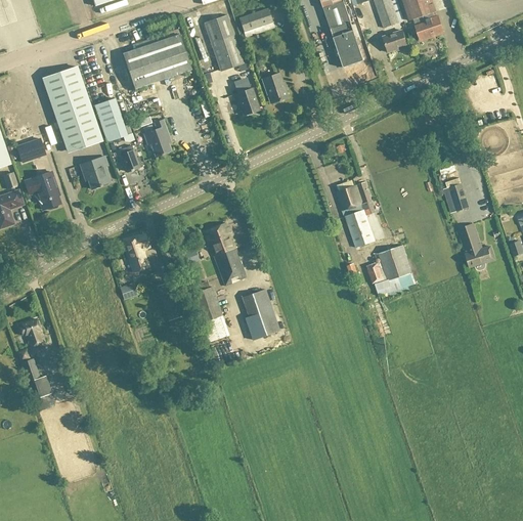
[(321,0),(344,67),(364,59),(344,0),(321,0)]
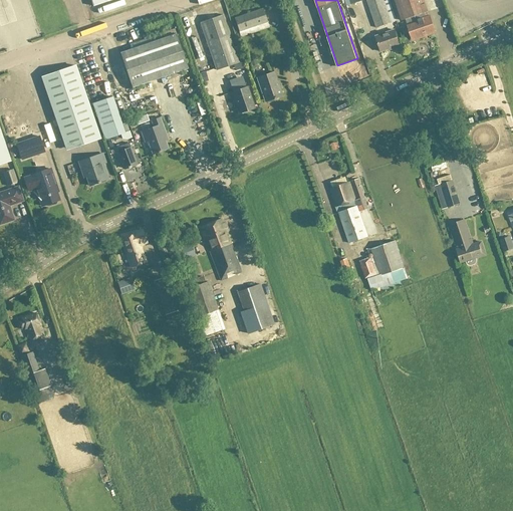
[(348,0),(350,4),(361,0),(367,0),(376,27),(392,21),(383,0),(348,0)]
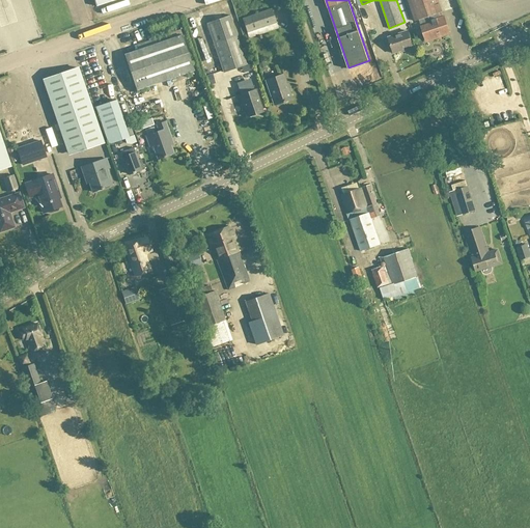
[(408,0),(415,21),(419,20),(425,39),(449,31),(444,16),(441,17),(440,12),(443,11),(438,0),(408,0)]
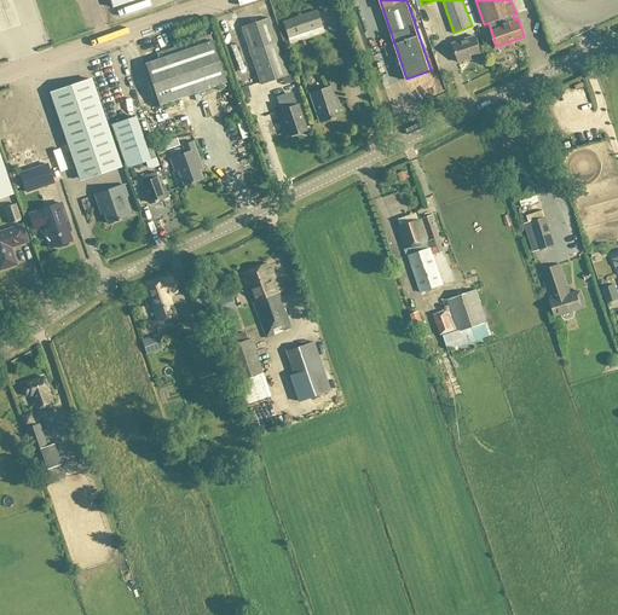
[(225,12),(231,28),(244,23),(238,7),(225,12)]
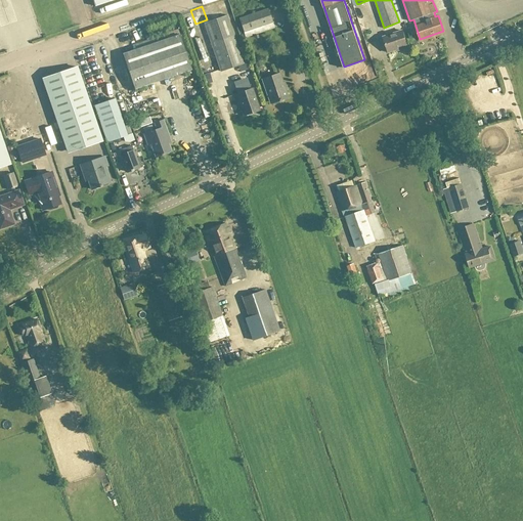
[(267,8),(238,17),(244,31),(272,20),(267,8)]
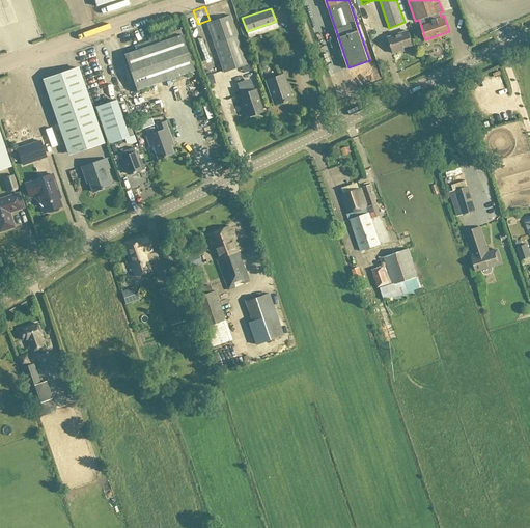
[(247,64),(247,63),(242,48),(230,15),(207,22),(224,72),(247,64)]
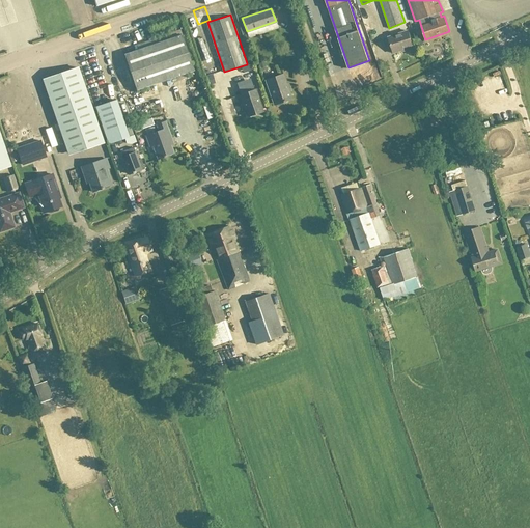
[(185,20),(190,35),(195,33),(191,18),(185,20)]
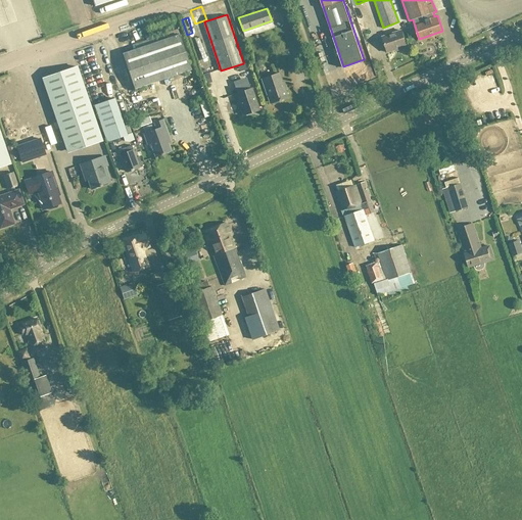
[(401,29),(381,35),(386,51),(396,47),(397,49),(407,46),(401,29)]
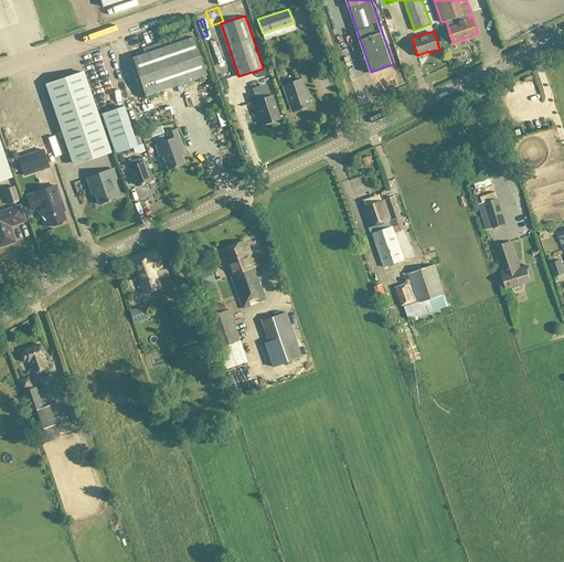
[(146,94),(206,73),(193,35),(132,57),(146,94)]
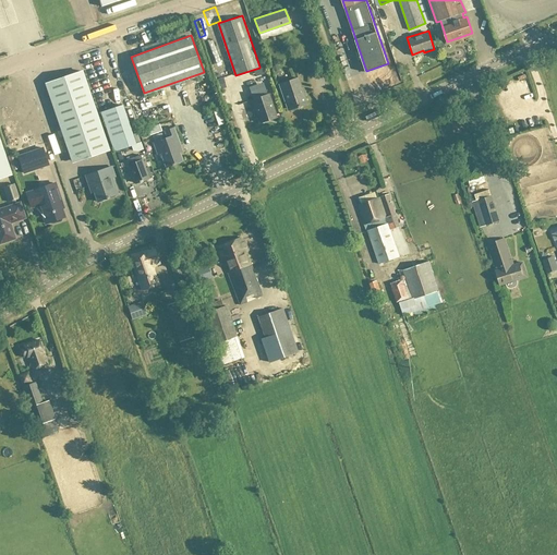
[(278,62),(271,65),(274,73),(280,71),(278,62)]
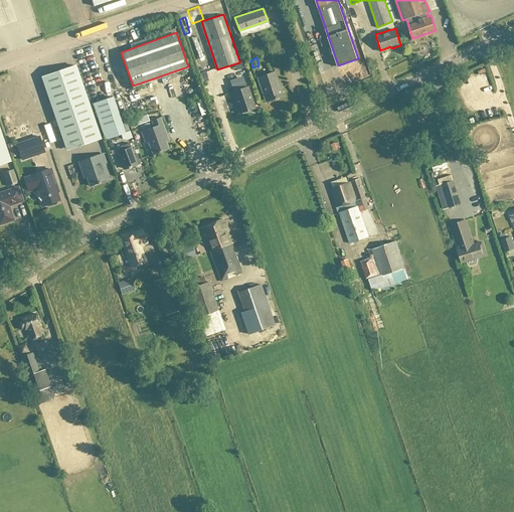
[(76,64),(42,76),(66,147),(101,135),(76,64)]
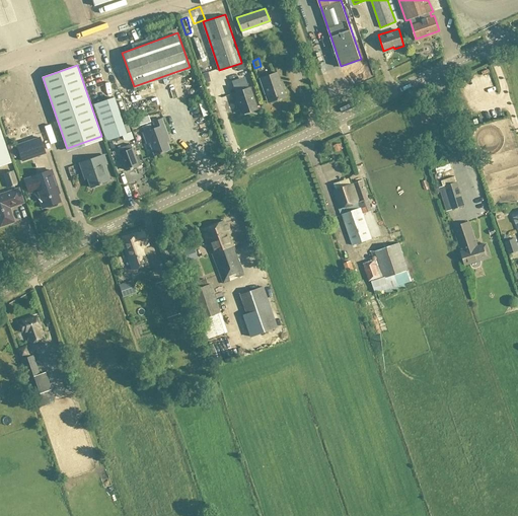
[(277,71),(260,77),(267,99),(275,97),(276,98),(285,95),(277,71)]
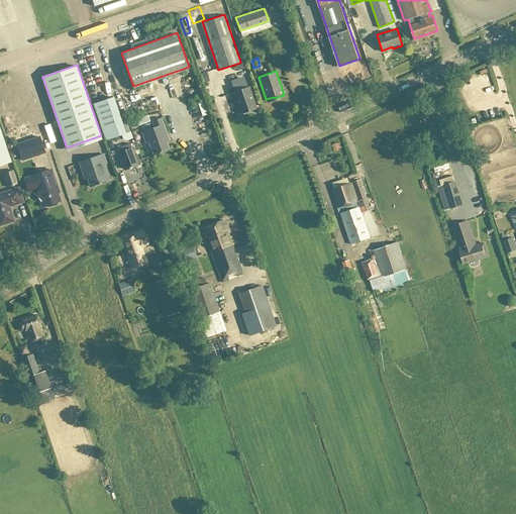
[(248,87),(231,93),(234,102),(236,101),(240,113),(255,107),(248,87)]
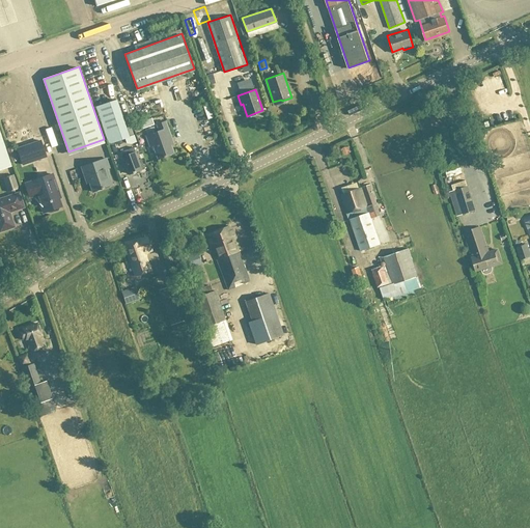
[(116,100),(96,106),(108,142),(129,135),(116,100)]
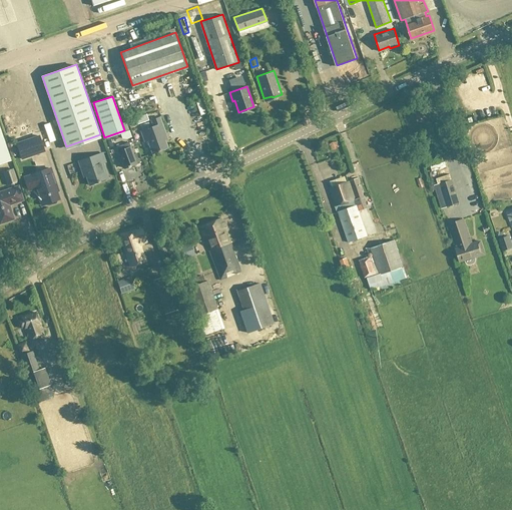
[(143,113),(131,117),(133,123),(145,118),(143,113)]
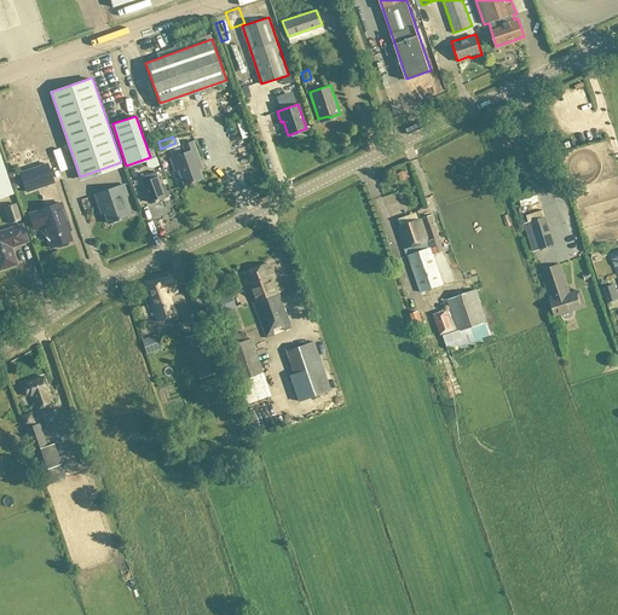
[(186,152),(172,158),(175,168),(178,167),(184,184),(201,178),(196,162),(198,161),(192,141),(184,145),(186,152)]
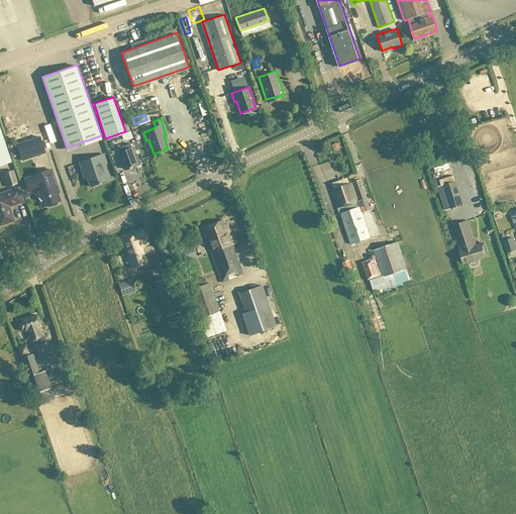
[(56,140),(49,123),(43,125),(49,142),(56,140)]
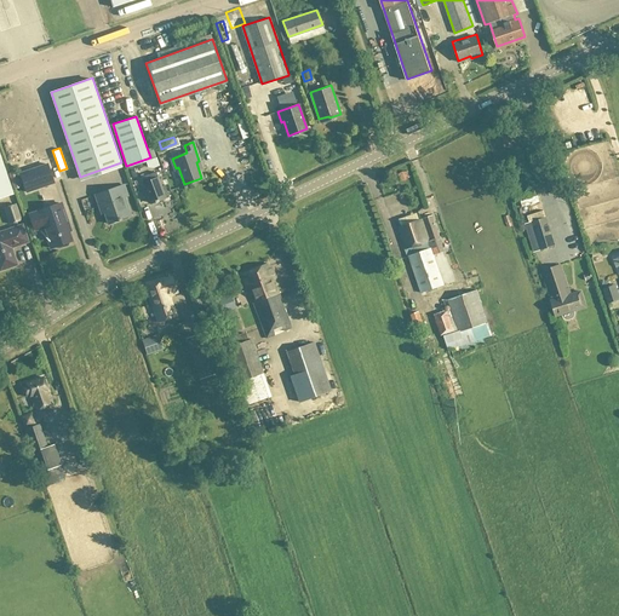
[(0,195),(12,191),(0,156),(0,195)]
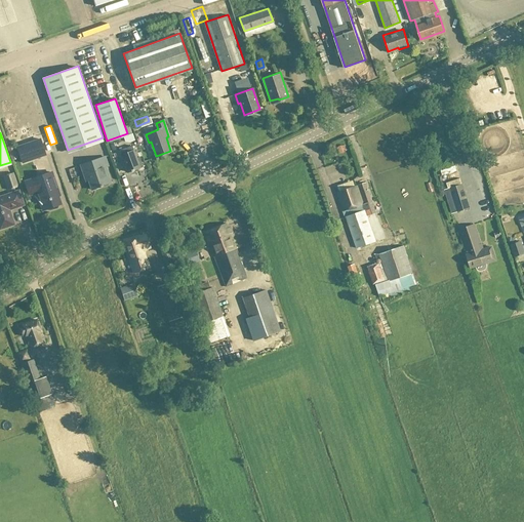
[(45,154),(40,138),(16,147),(23,162),(45,154)]
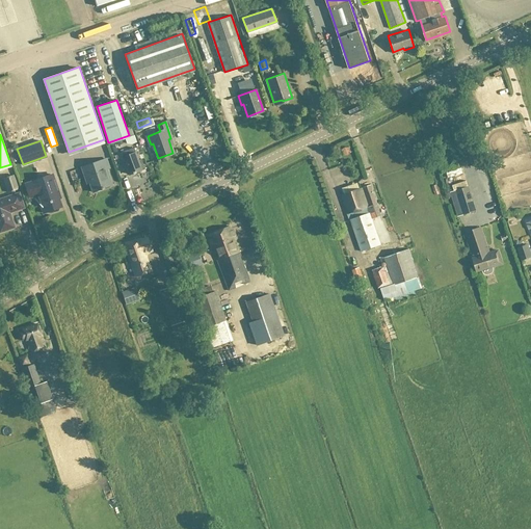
[(141,158),(137,159),(134,152),(135,152),(133,148),(122,152),(123,156),(125,163),(126,163),(130,174),(144,168),(141,158)]
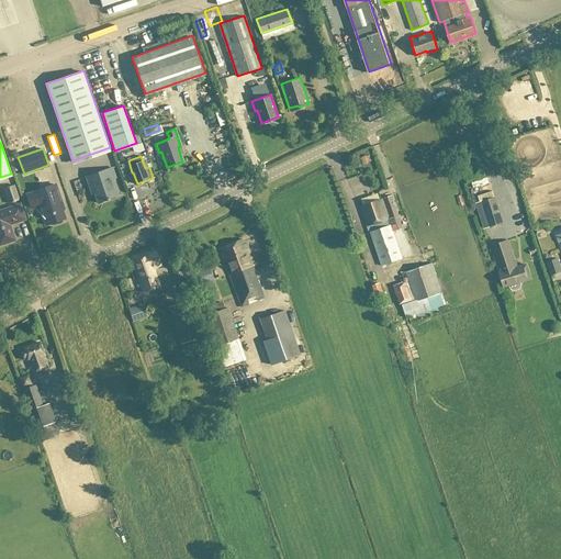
[(112,166),(86,175),(90,186),(92,185),(98,202),(119,194),(113,178),(115,177),(112,166)]
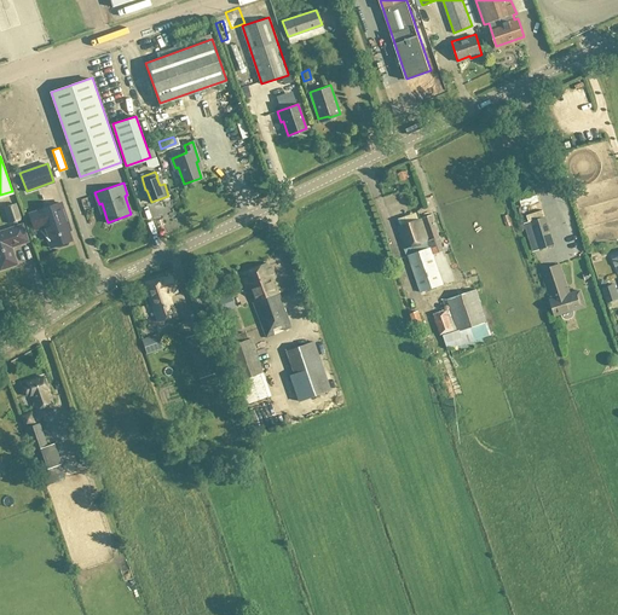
[(68,221),(61,202),(38,210),(39,210),(29,214),(35,230),(44,226),(51,247),(57,244),(57,247),(58,247),(68,244),(68,242),(68,241),(71,239),(65,222),(68,221)]
